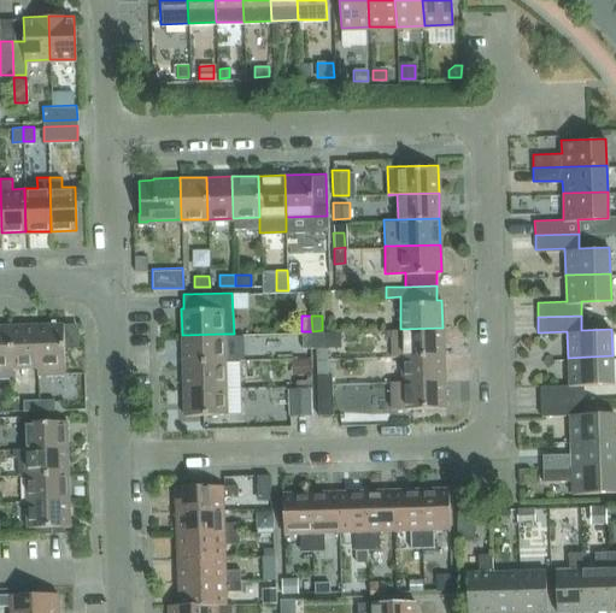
[(36,323),(10,324),(11,366),(12,366),(36,365),(37,365),(36,323)]
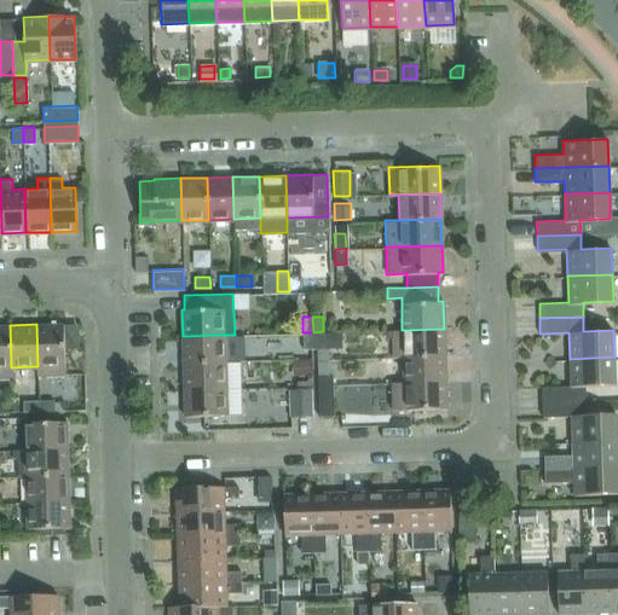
[(64,348),(63,324),(36,324),(38,366),(36,366),(36,376),(64,375),(64,366),(64,348)]
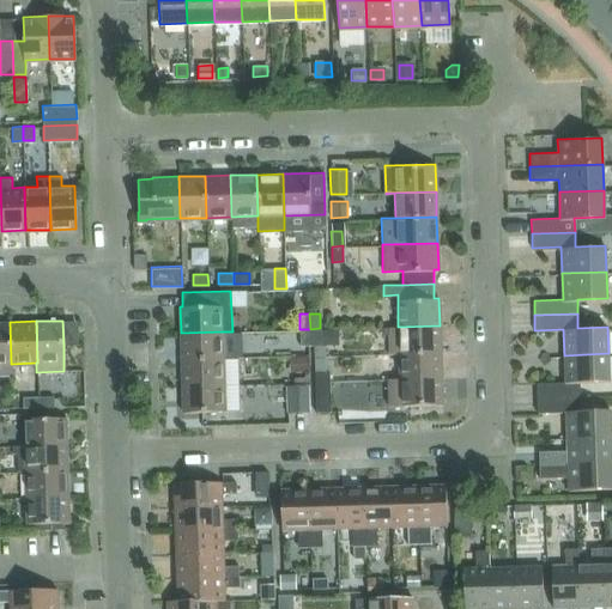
[(11,364),(10,322),(0,322),(0,372),(13,372),(12,364),(11,364)]
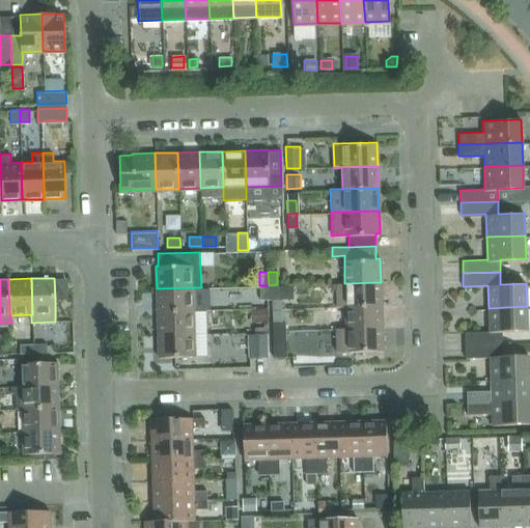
[(345,305),(382,304),(381,282),(344,283),(344,282),(330,283),(330,289),(336,289),(336,306),(345,306),(345,305)]
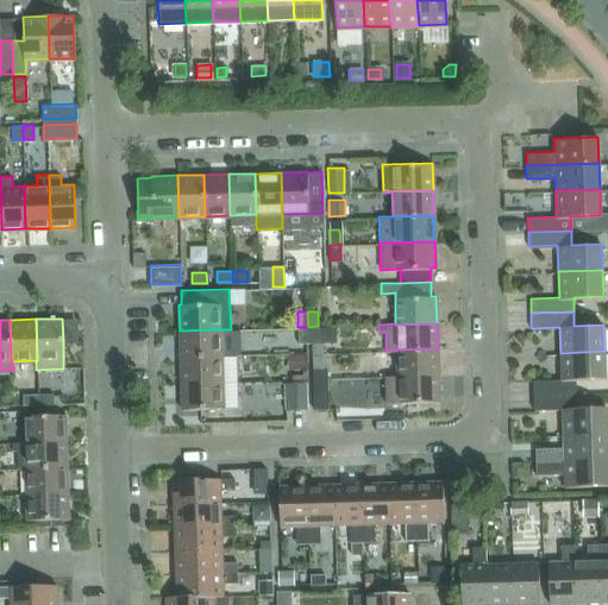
[(319,341),(318,326),(308,327),(308,341),(319,341)]
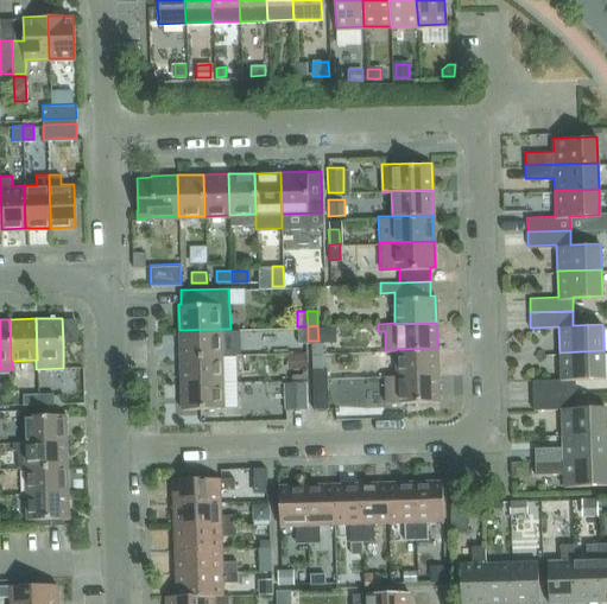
[(317,325),(318,341),(335,341),(335,325),(317,325)]
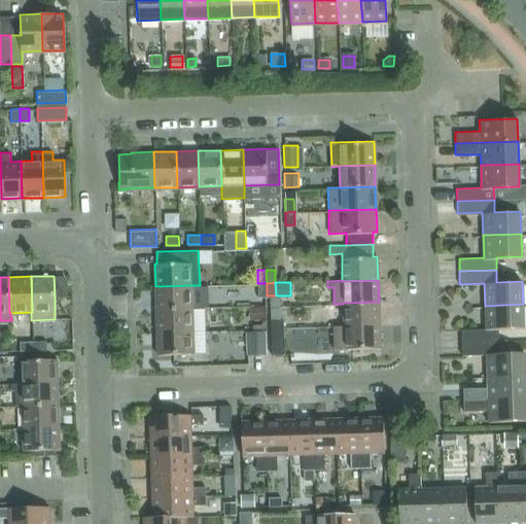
[(267,295),(267,283),(257,283),(257,297),(267,295)]
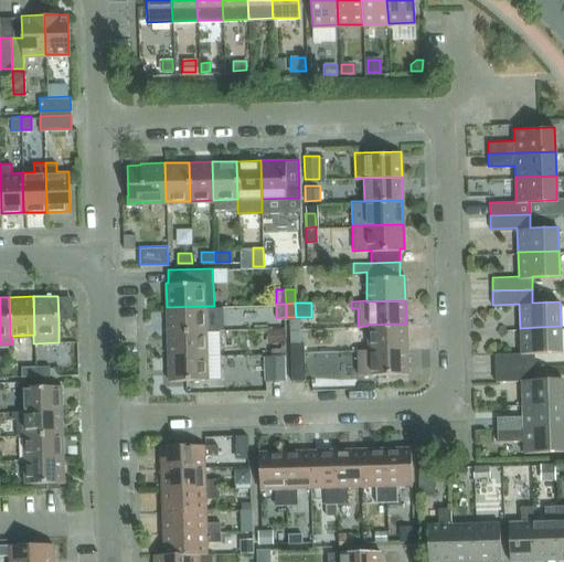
[(204,306),(167,307),(167,331),(205,330),(204,306)]
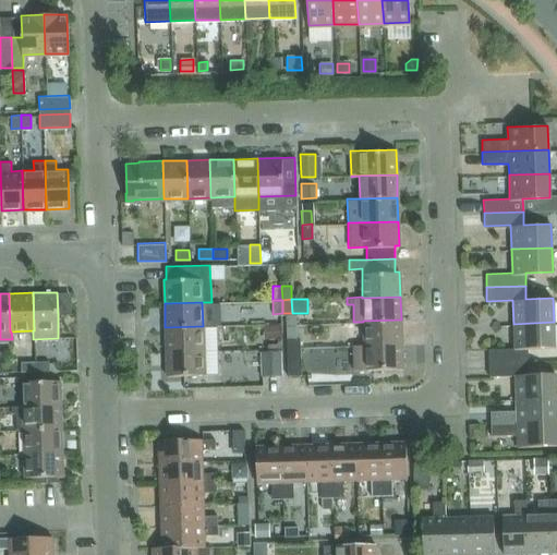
[(364,345),(401,344),(401,320),(363,321),(363,322),(364,345)]
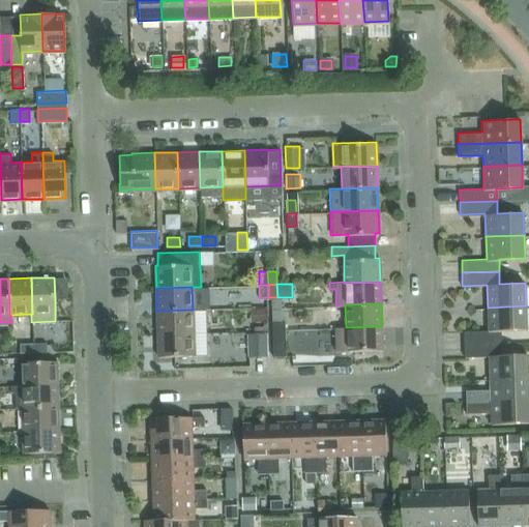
[(464,330),(464,343),(501,342),(501,329),(527,329),(526,305),(488,308),(488,329),(464,330)]
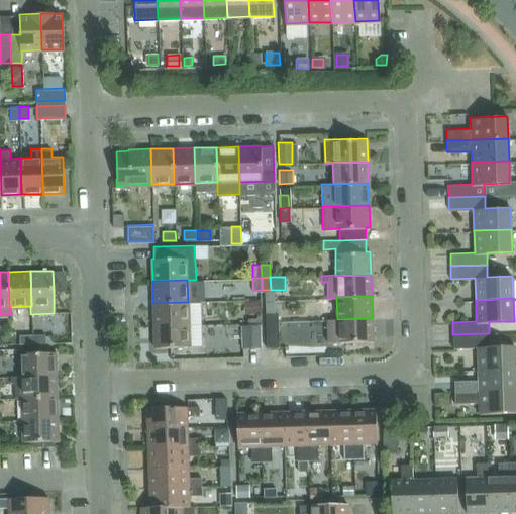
[(259,300),(243,300),(243,312),(256,312),(260,312),(259,300)]
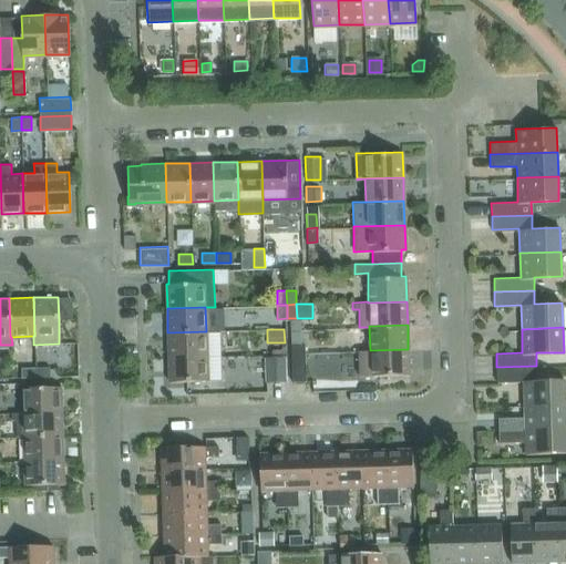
[(168,356),(207,355),(206,331),(167,332),(168,356)]
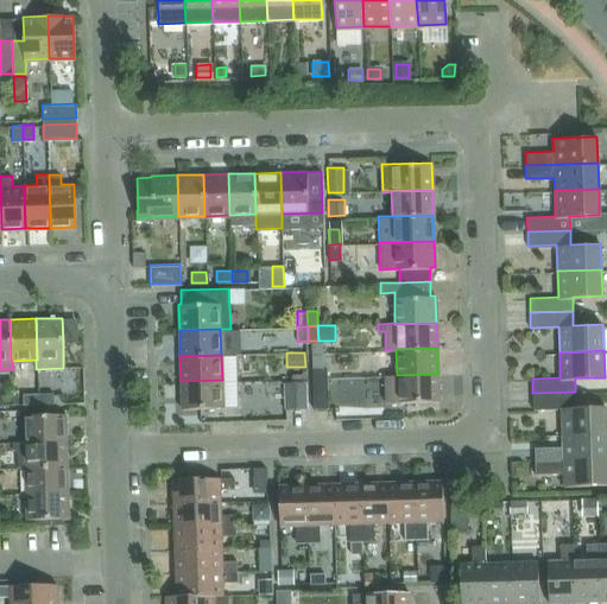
[(302,373),(291,373),(291,377),(307,377),(307,367),(305,367),(302,367),(302,373)]
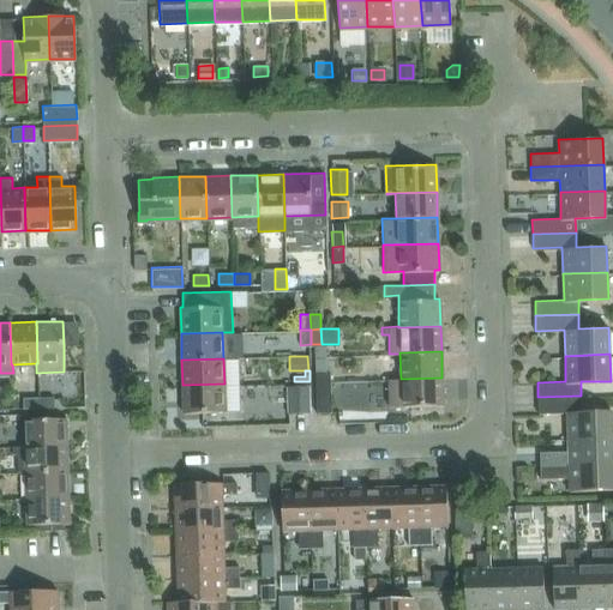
[(316,381),(330,381),(330,372),(326,372),(314,372),(316,381)]
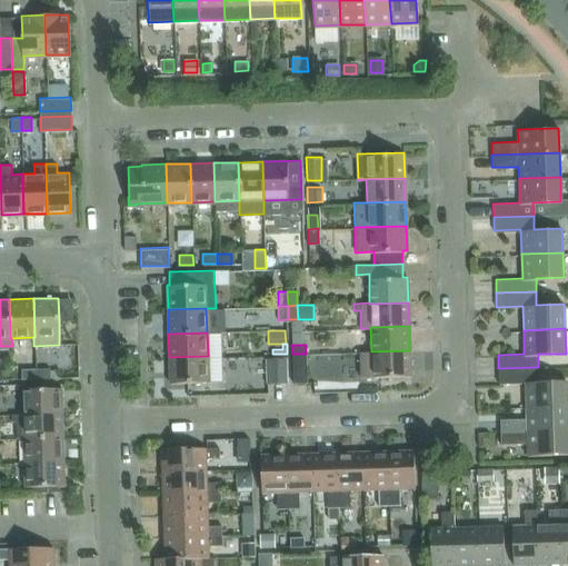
[(371,376),(410,375),(409,350),(371,351),(358,351),(358,377),(371,376)]
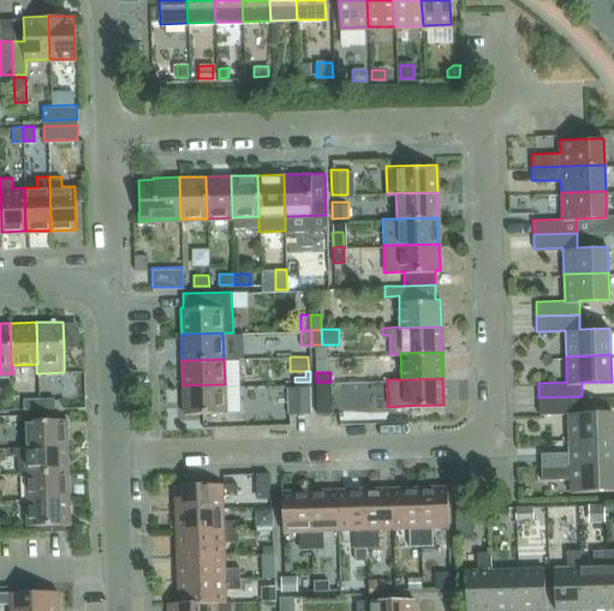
[(332,412),(331,382),(316,382),(316,412),(332,412)]
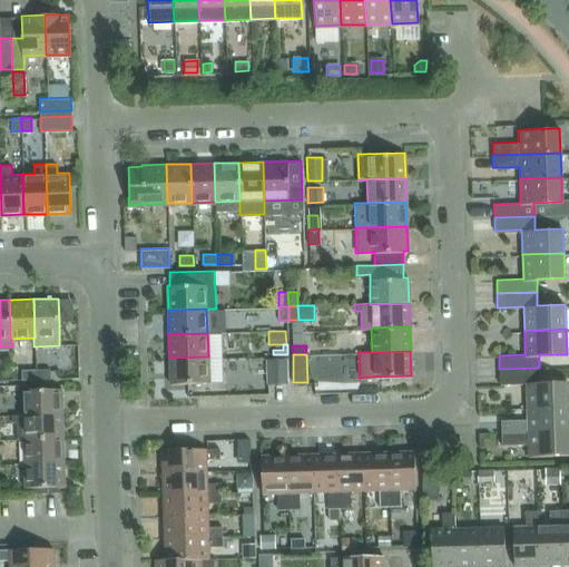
[(208,357),(169,358),(170,383),(208,382),(208,357)]
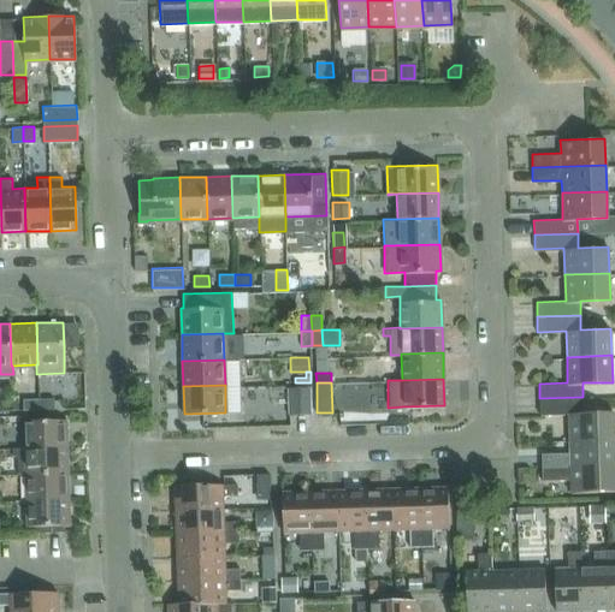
[(287,386),(288,413),(312,413),(311,385),(287,386)]
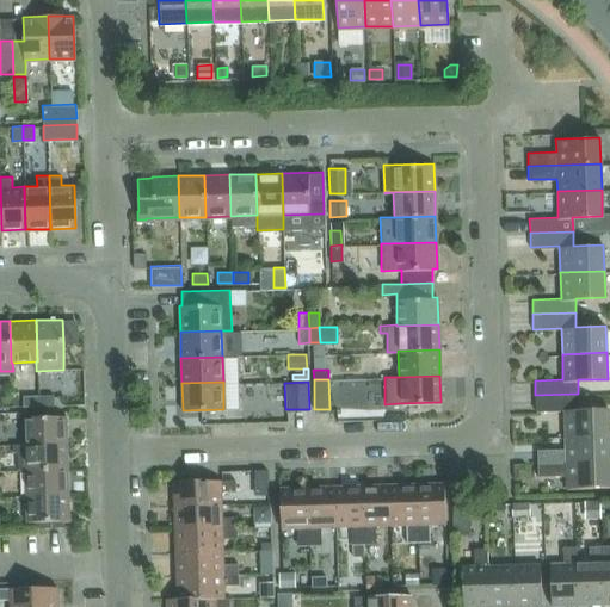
[(23,406),(38,404),(37,394),(22,395),(23,406)]
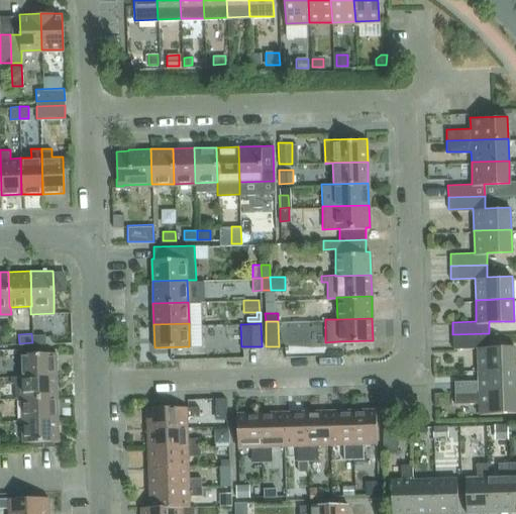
[(44,333),(31,333),(32,342),(44,342),(44,333)]
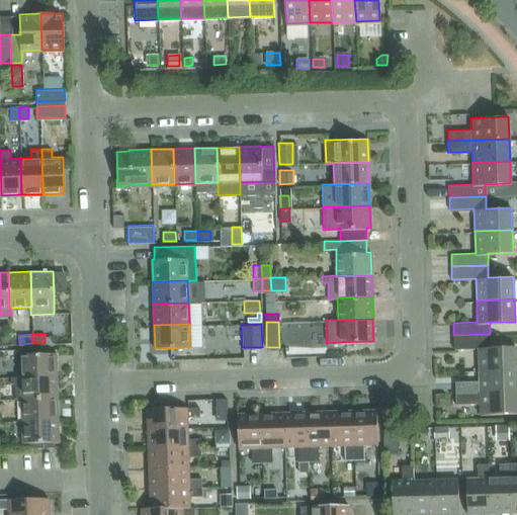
[(479,369),(516,368),(515,346),(490,346),(490,334),(453,335),(453,348),(478,347),(479,369)]
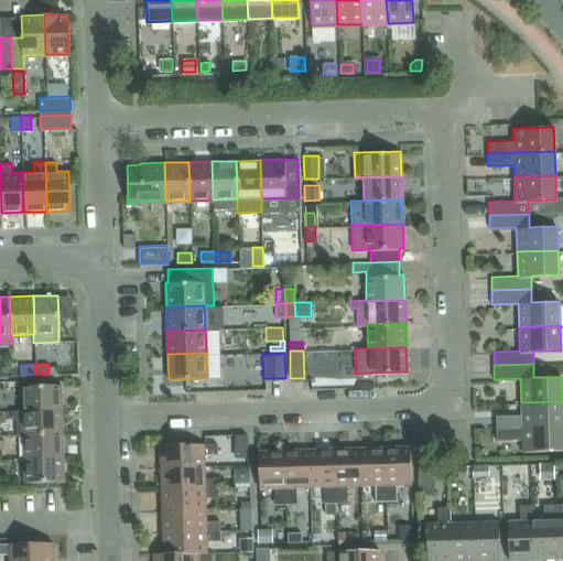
[(21,385),(22,409),(61,408),(60,384),(21,385)]
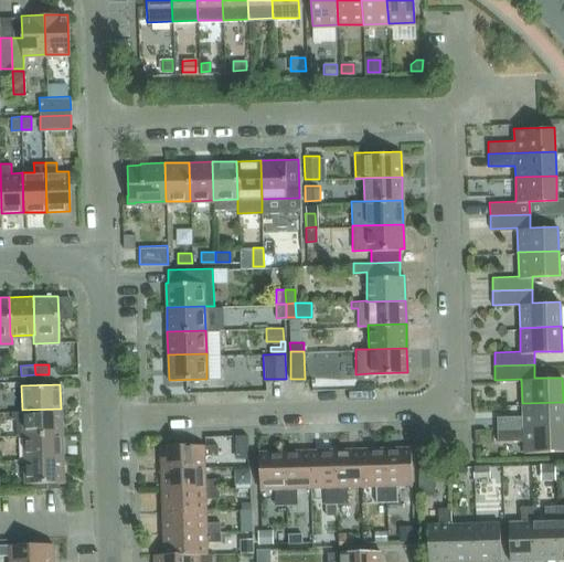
[(563,425),(563,402),(522,403),(522,414),(496,415),(497,427),(563,425)]
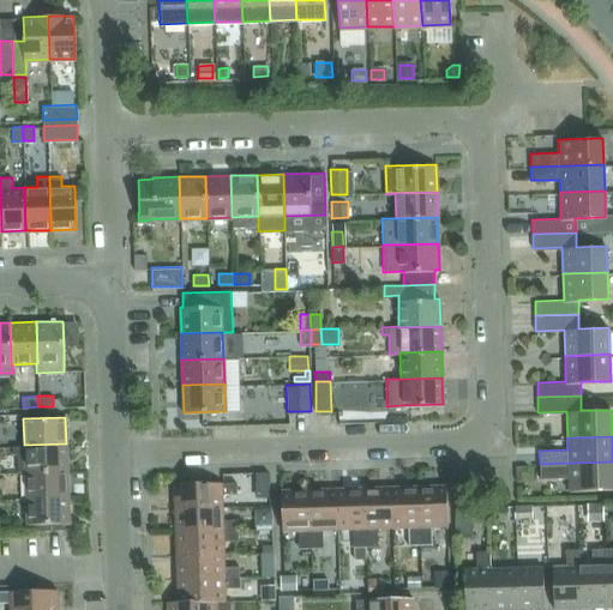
[(66,444),(24,445),(12,446),(12,453),(17,453),(17,471),(25,471),(66,470),(66,444)]
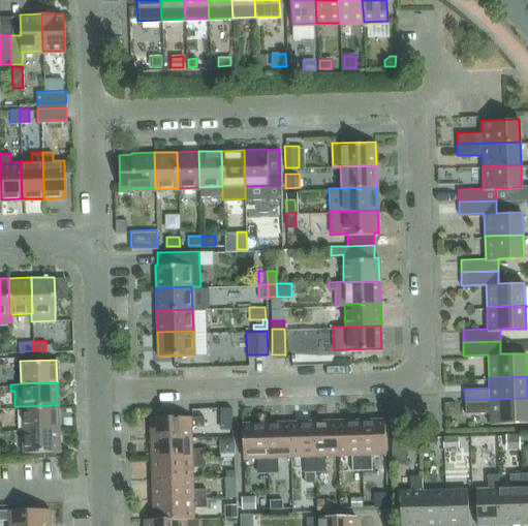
[(527,421),(527,410),(527,398),(465,400),(465,412),(490,411),(490,423),(527,421)]
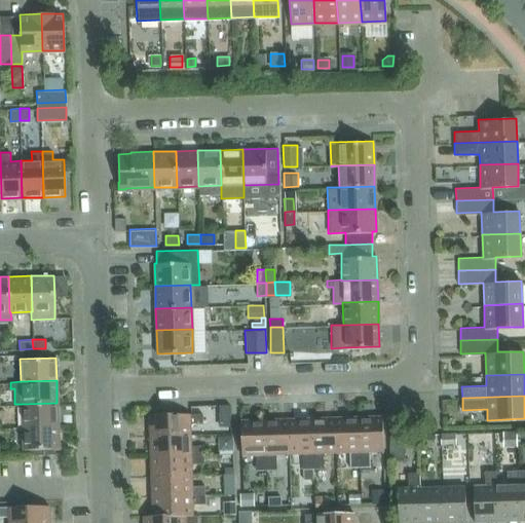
[(22,425),(58,425),(57,403),(22,404),(22,425)]
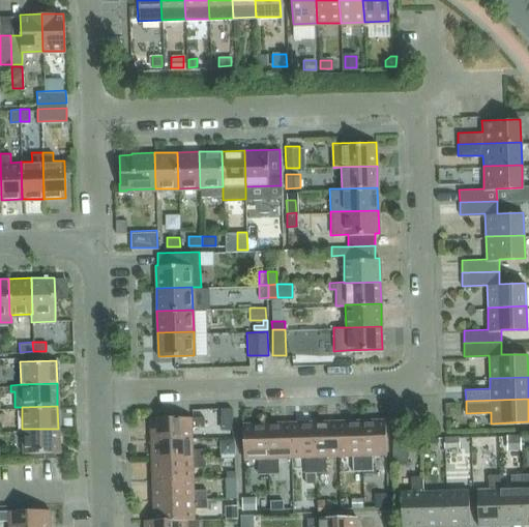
[(149,417),(150,438),(192,437),(192,426),(204,426),(204,415),(149,417)]
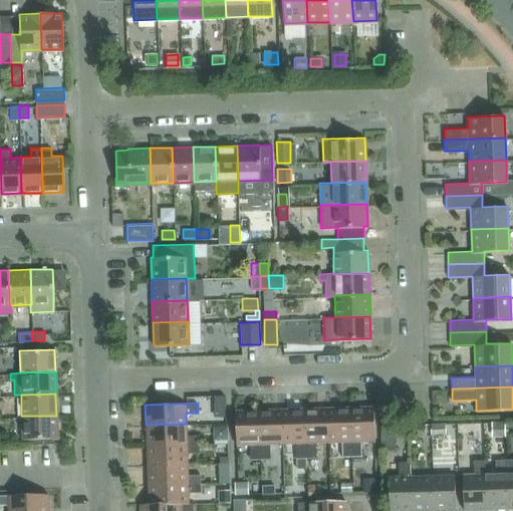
[(349,407),(351,455),(361,455),(360,440),(374,440),(373,406),(349,407)]
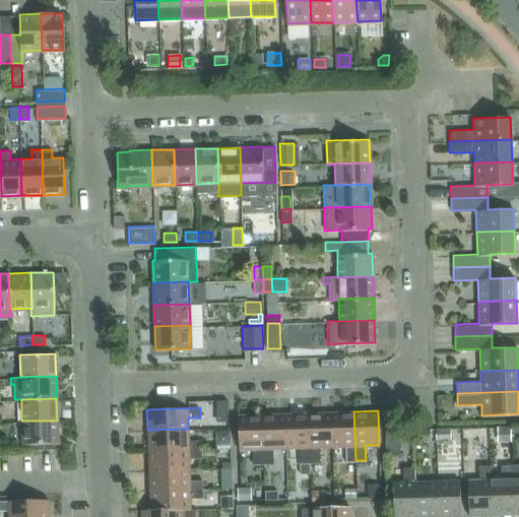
[(331,411),(308,412),(309,462),(319,462),(319,446),(332,446),(331,411)]
